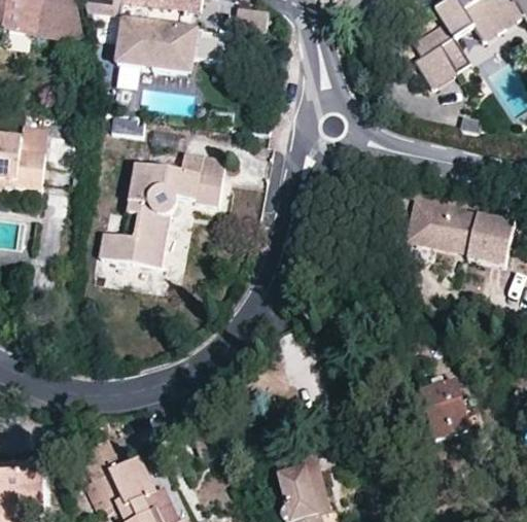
[(0,0),(0,30),(32,34),(80,39),(71,0),(0,0)]
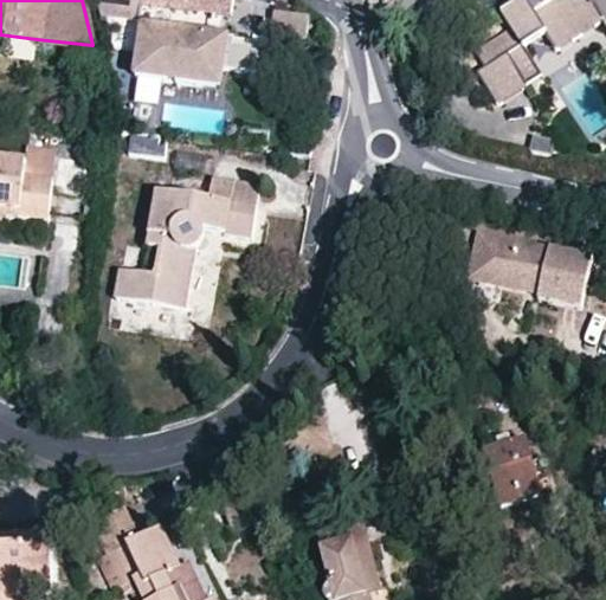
[(95,0),(95,4),(96,7),(98,8),(100,17),(137,20),(137,19),(139,2),(229,12),(230,0),(95,0)]
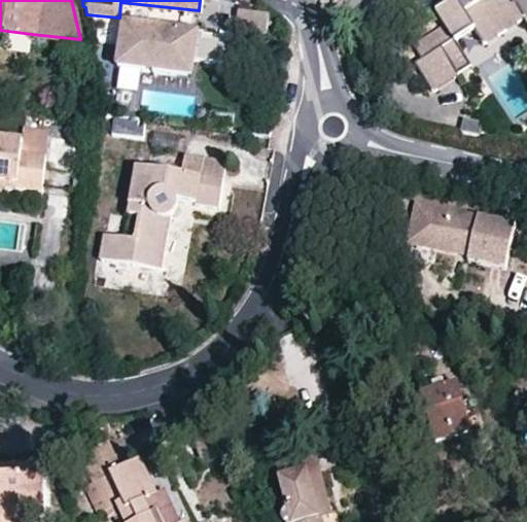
[(444,0),(433,6),(443,21),(411,40),(420,54),(413,59),(430,87),(457,70),(440,43),(451,35),(470,24),(481,39),(522,13),(526,21),(526,0),(444,0)]
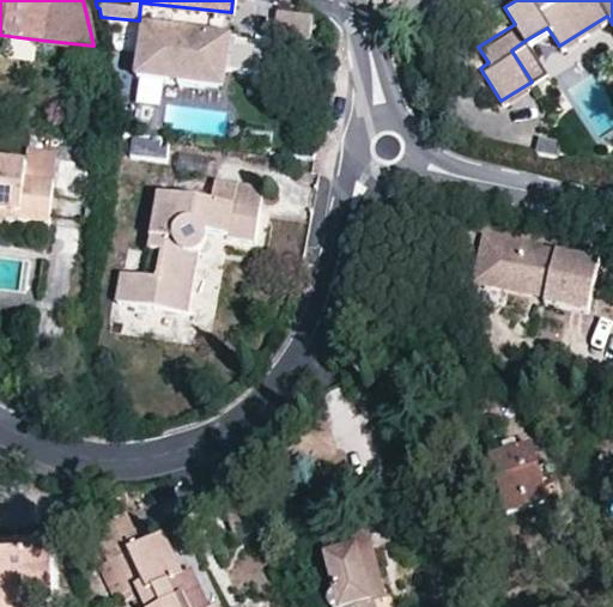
[(314,14),(278,10),(275,37),(310,42),(314,14)]
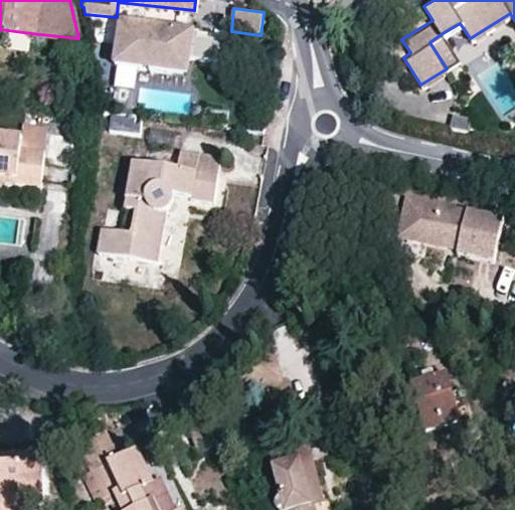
[(193,30),(121,22),(117,65),(142,68),(143,63),(151,64),(151,69),(172,71),(173,68),(174,68),(175,69),(177,68),(179,68),(181,67),(182,66),(184,65),(185,63),(186,62),(186,60),(187,58),(187,57),(189,57),(193,30)]
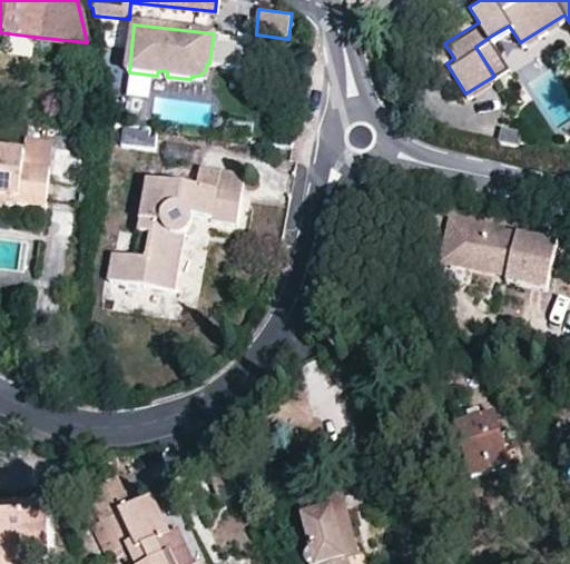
[(35,37),(0,32),(0,43),(33,48),(35,37)]
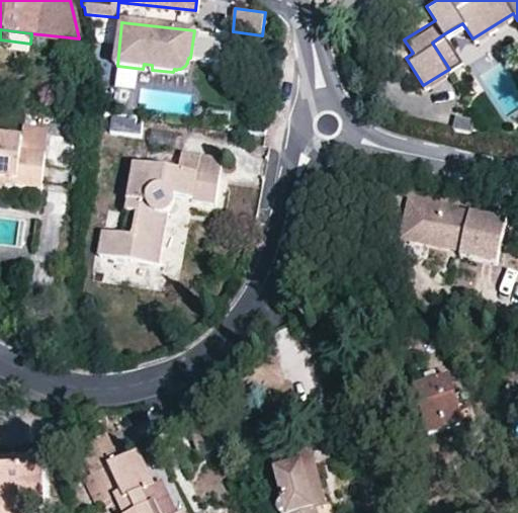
[(443,34),(432,43),(449,69),(460,62),(443,34)]
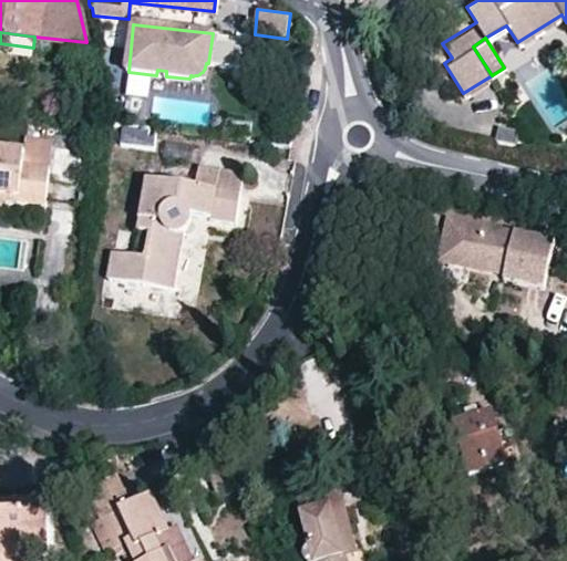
[(207,80),(208,63),(206,63),(206,64),(205,66),(205,69),(204,70),(203,72),(200,73),(199,74),(197,75),(195,75),(193,76),(192,75),(191,75),(189,79),(207,81),(207,80)]
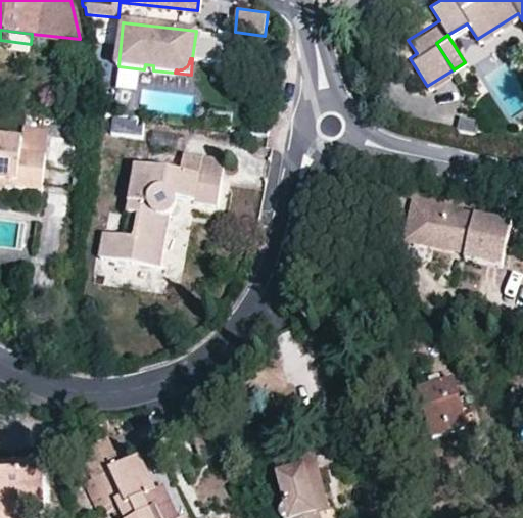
[(45,151),(48,125),(25,122),(22,137),(21,148),(45,151)]
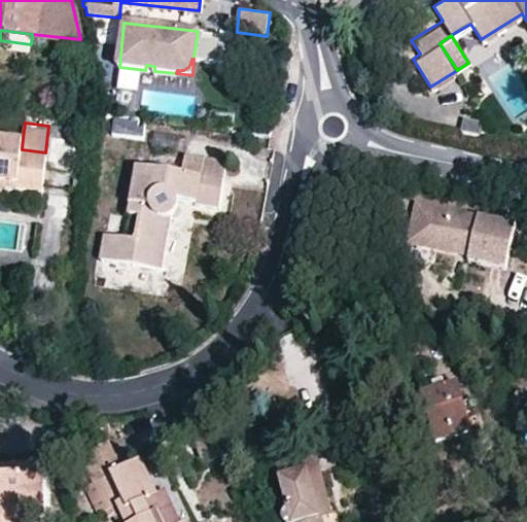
[(0,185),(42,190),(45,152),(22,149),(23,138),(0,135),(0,185)]
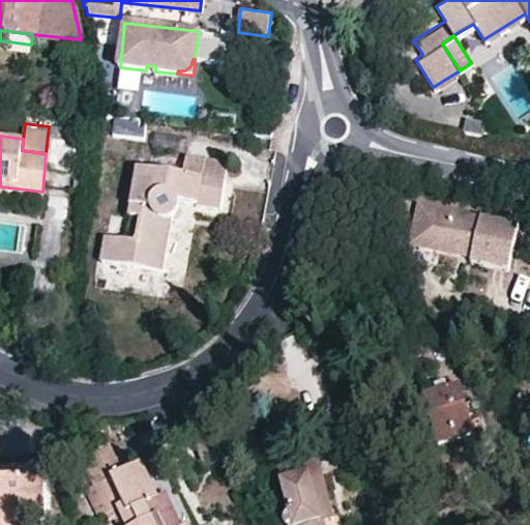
[(219,205),(226,158),(186,152),(183,170),(137,164),(129,212),(139,213),(135,237),(105,233),(101,258),(162,267),(170,217),(174,214),(178,209),(180,203),(180,200),(219,205)]
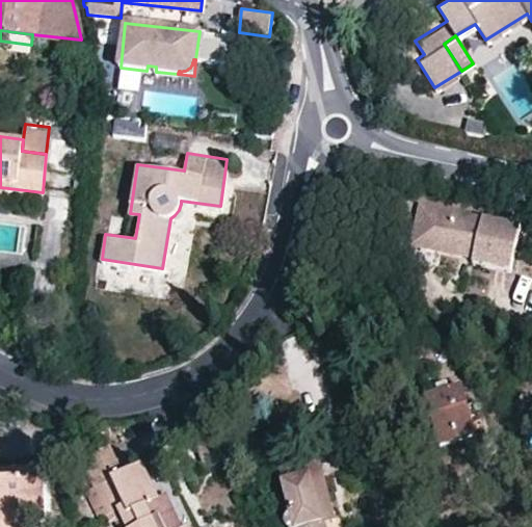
[(426,244),(434,206),(424,204),(416,242),(426,244)]
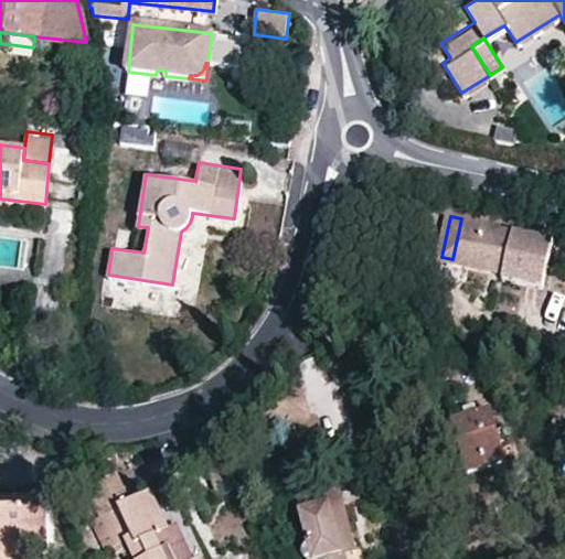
[(553,239),(461,218),(452,259),(494,269),(496,264),(504,266),(503,271),(503,275),(543,283),(553,239)]
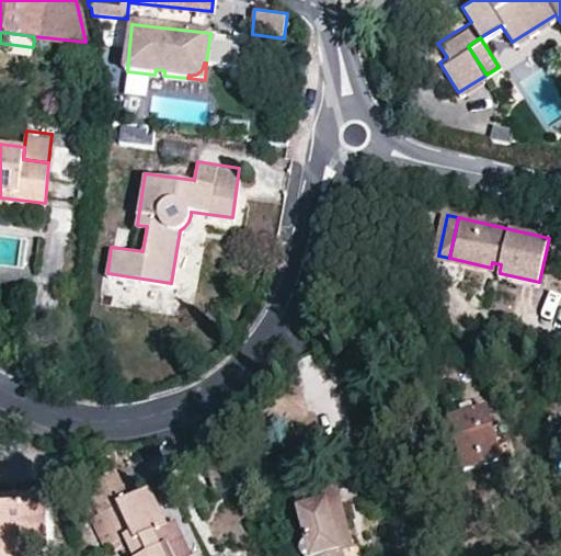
[(501,458),(488,408),(451,416),(464,466),(501,458)]
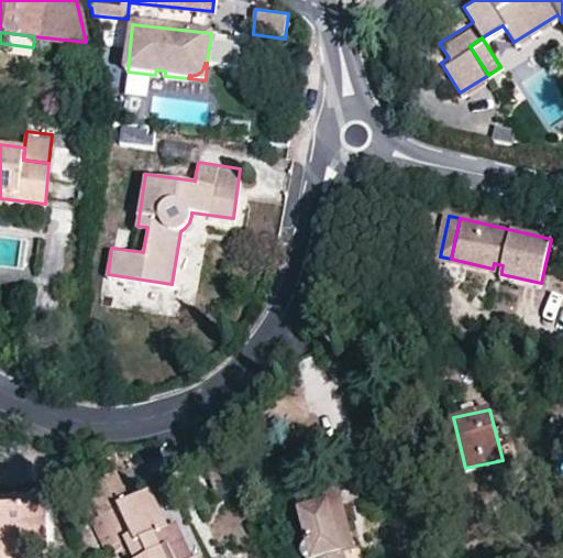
[(89,481),(102,511),(133,496),(120,468),(89,481)]
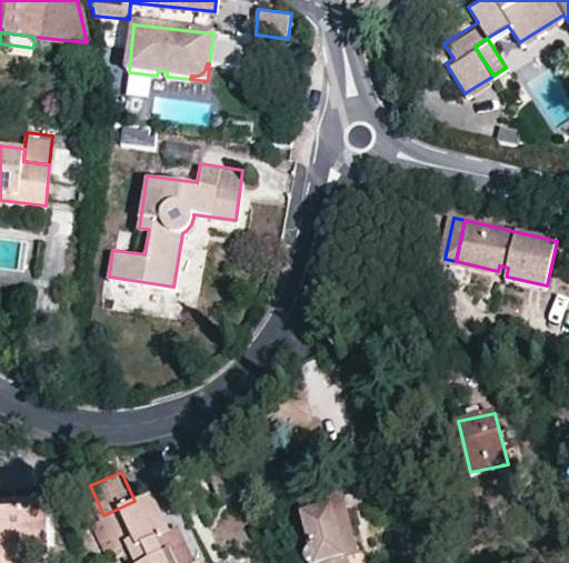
[(248,479),(228,486),(231,496),(251,490),(248,479)]
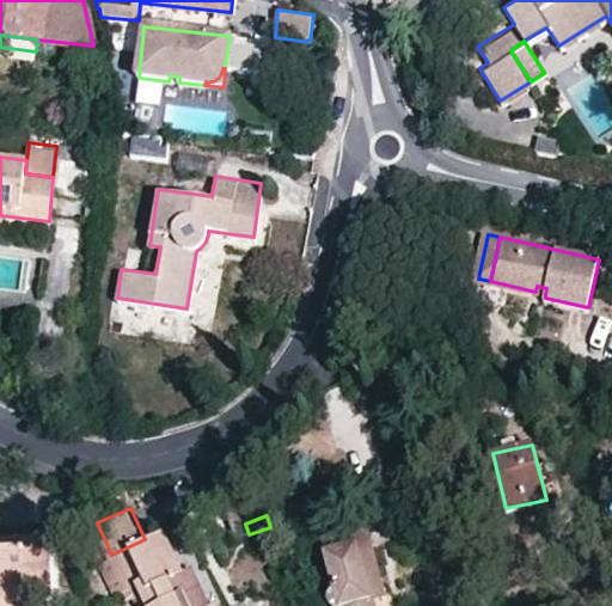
[(385,595),(367,520),(322,531),(335,585),(331,586),(326,589),(325,597),(329,603),(334,605),(335,605),(377,605),(375,598),(385,595)]
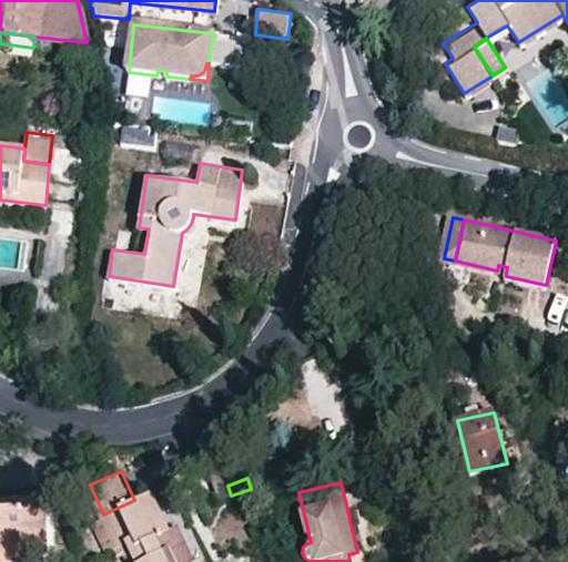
[(194,560),(176,524),(169,527),(151,492),(134,500),(103,514),(94,519),(108,549),(127,540),(137,561),(203,561),(201,557),(194,560)]
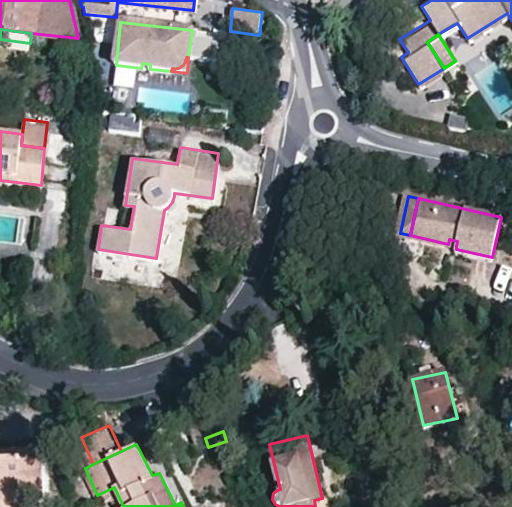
[(43,499),(39,449),(0,452),(0,506),(29,506),(29,499),(43,499)]
